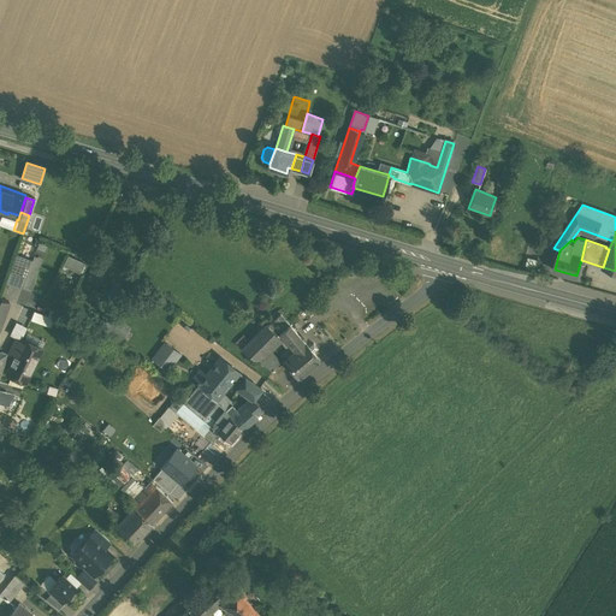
[(23,260),(16,256),(7,282),(15,284),(23,260)]
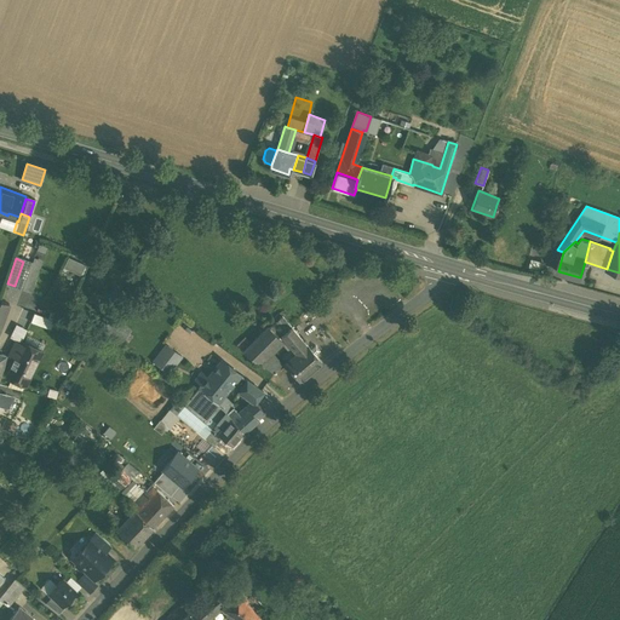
[(80,263),(68,258),(64,265),(75,271),(80,263)]
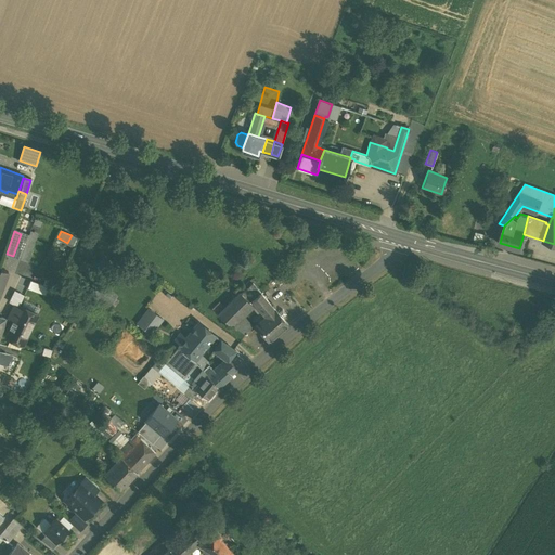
[(21,234),(13,256),(20,258),(28,236),(21,234)]
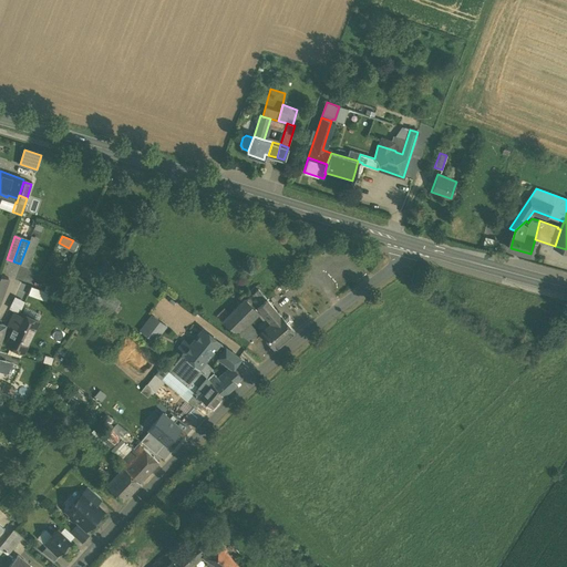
[(29,241),(20,264),(28,267),(37,245),(29,241)]
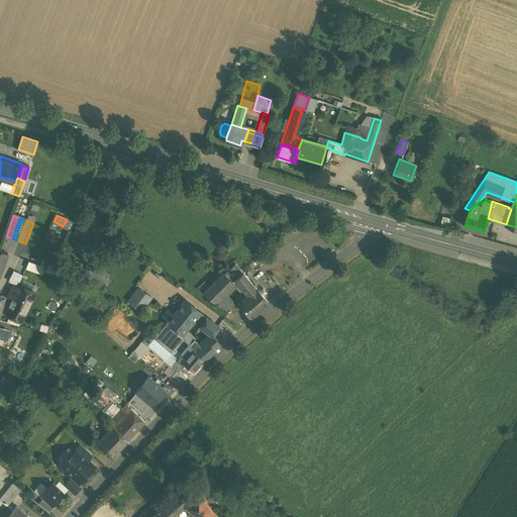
[(63,226),(54,221),(53,225),(61,230),(63,226)]
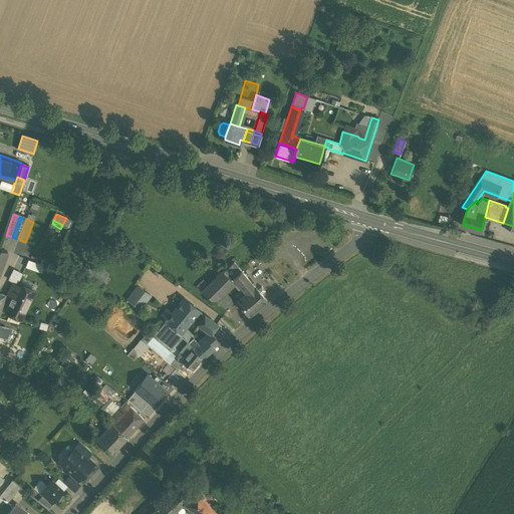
[(43,272),(46,264),(28,259),(26,267),(43,272)]
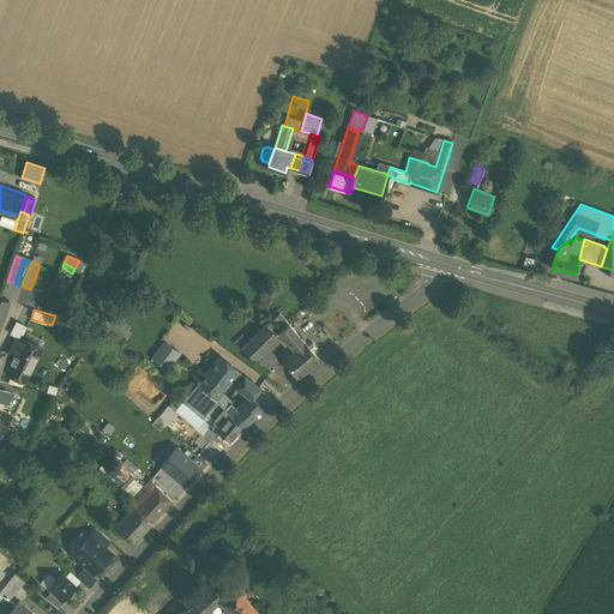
[(305,341),(280,313),(269,321),(277,330),(289,344),(294,350),(305,341)]
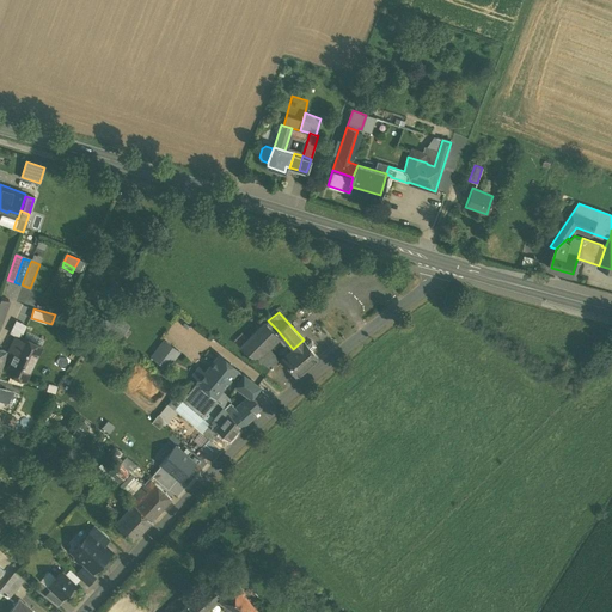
[(127,326),(109,313),(101,324),(118,338),(127,326)]
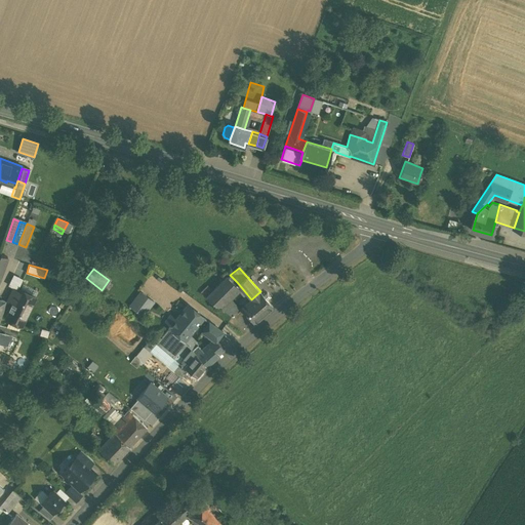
[(237,282),(230,275),(228,277),(235,284),(237,282)]
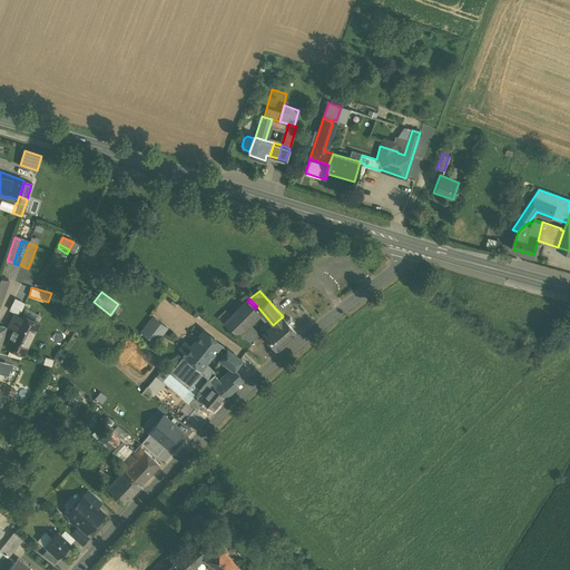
[(245,300),(223,323),(238,333),(246,325),(258,313),(255,308),(247,301),(245,300)]
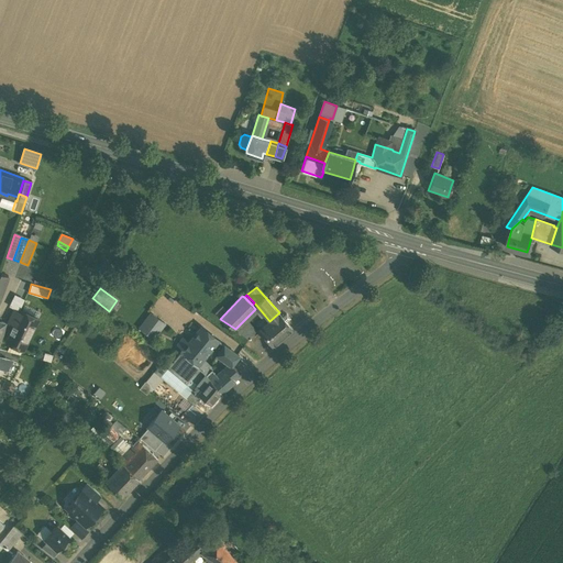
[(17,328),(10,342),(23,349),(37,320),(15,310),(9,323),(17,328)]
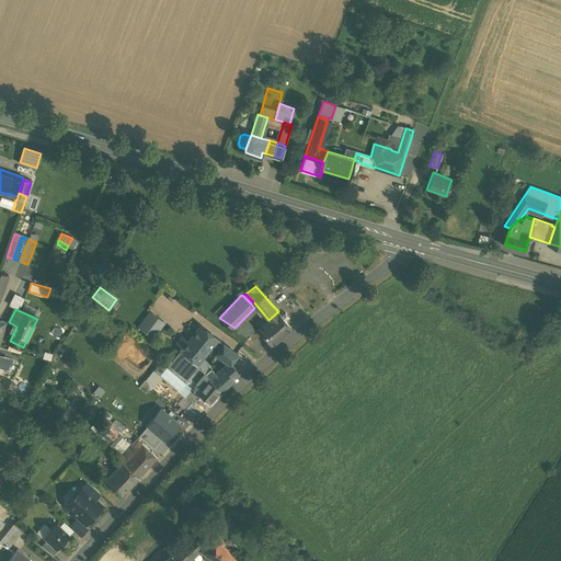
[(164,322),(151,311),(139,327),(152,338),(164,322)]
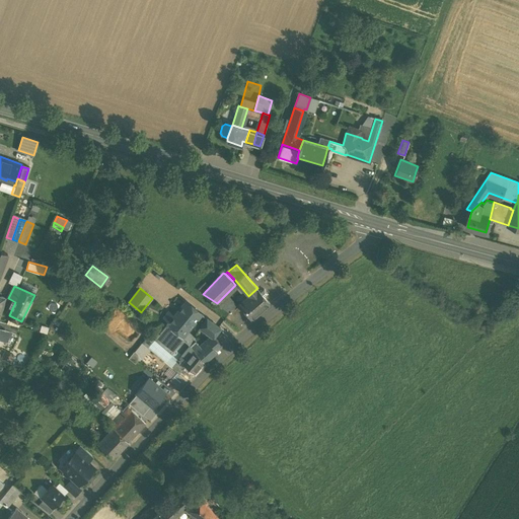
[(261,292),(257,288),(248,296),(239,302),(239,303),(251,317),(269,303),(261,292)]
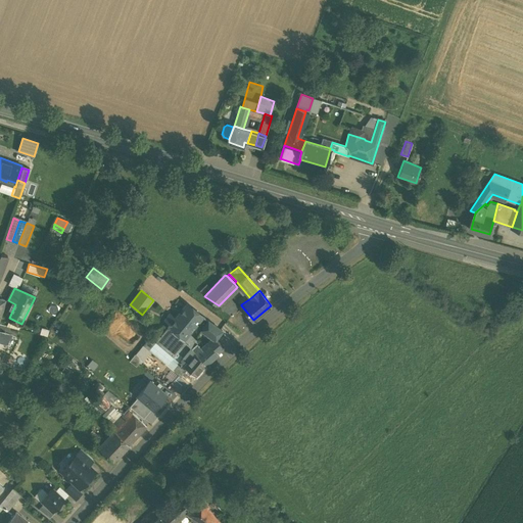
[(246,293),(238,300),(241,304),(250,298),(246,293)]
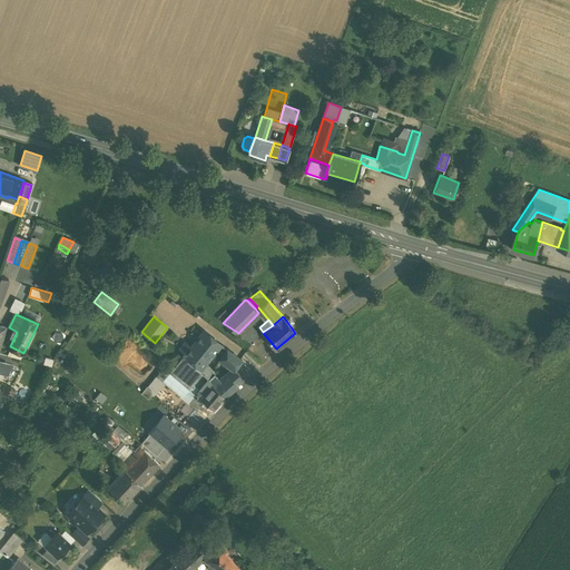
[(257,338),(246,325),(238,333),(253,342),(257,338)]
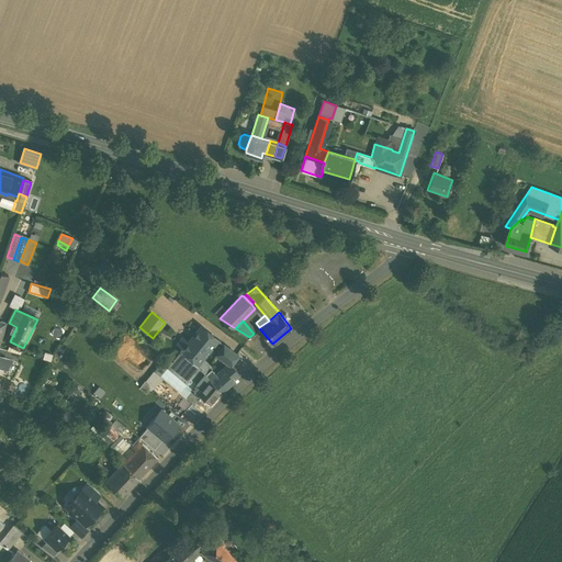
[(200,326),(188,341),(184,338),(181,338),(178,343),(179,345),(182,348),(180,350),(181,351),(197,364),(202,358),(217,339),(200,326)]
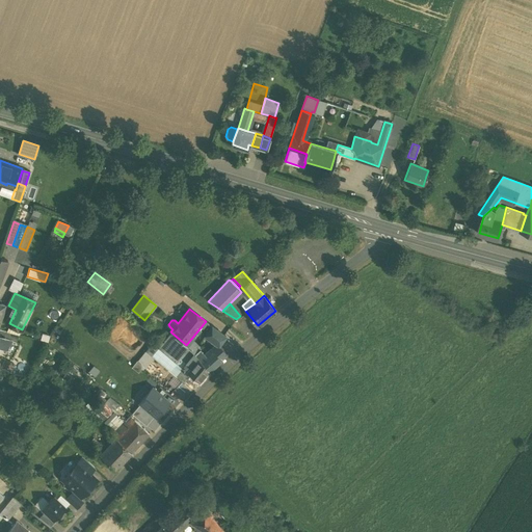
[(225,336),(212,325),(205,335),(218,344),(219,345),(225,336)]
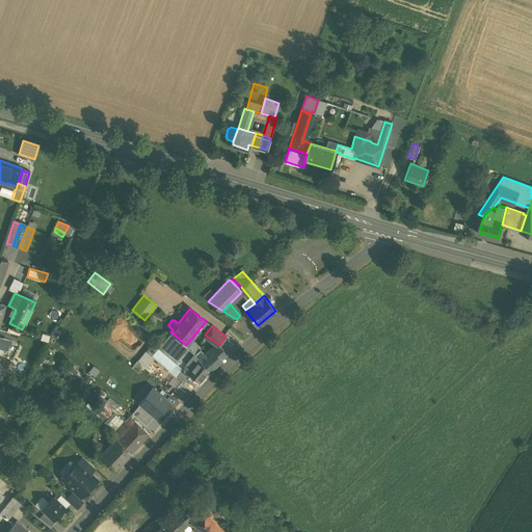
[(0,328),(0,336),(10,339),(16,341),(19,334),(0,328)]
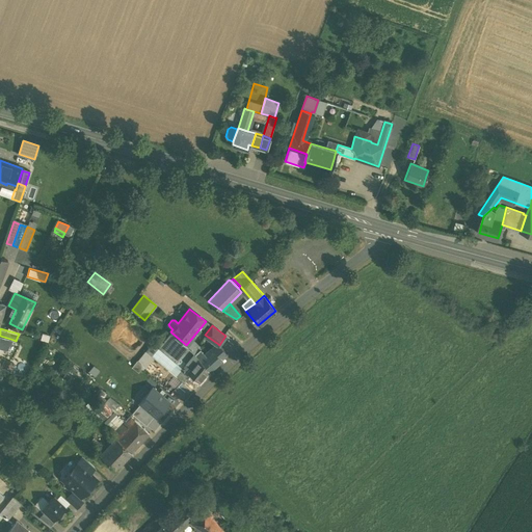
[(171,333),(159,348),(169,357),(182,342),(171,333)]
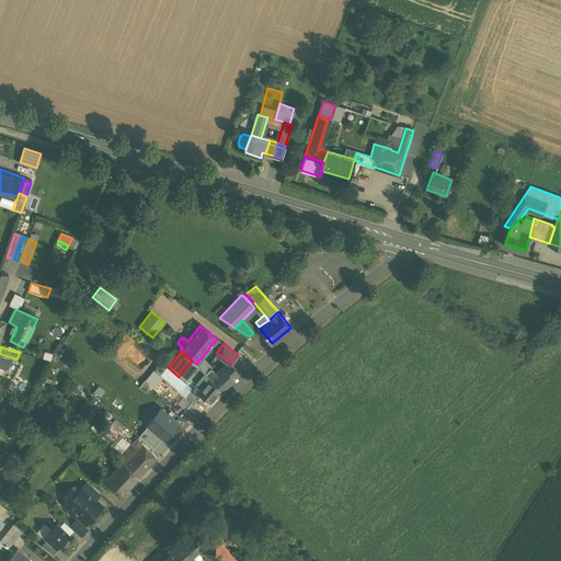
[(0,366),(8,369),(11,357),(0,354),(0,366)]
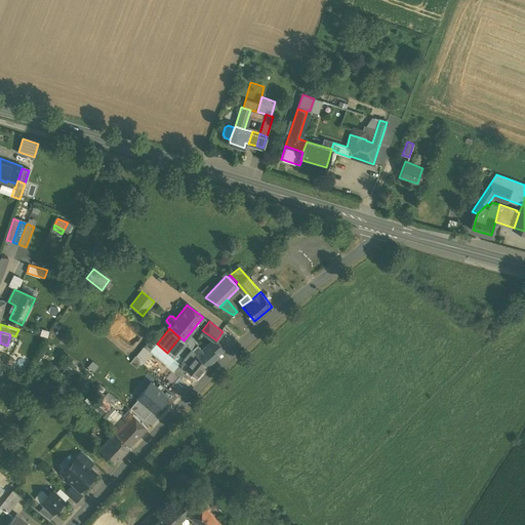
[(189,334),(184,340),(189,346),(194,340),(189,334)]
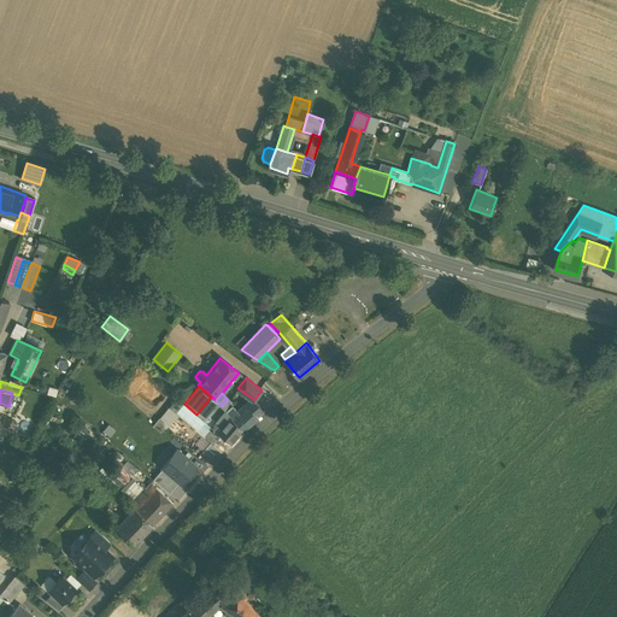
[(216,400),(211,397),(197,415),(205,421),(209,415),(215,419),(216,419),(222,424),(230,415),(225,410),(222,406),(216,400)]
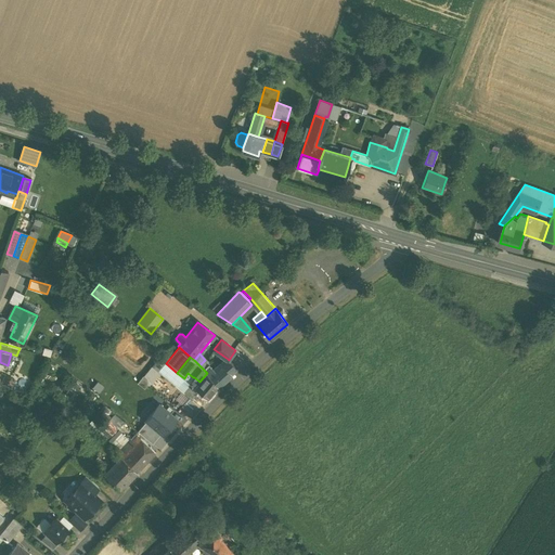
[(228,359),(215,371),(208,363),(203,369),(207,373),(217,386),(218,386),(236,370),(229,360),(228,359)]
